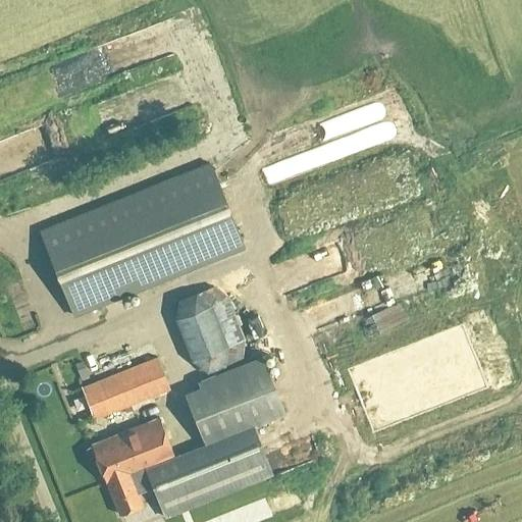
[(242,242),(210,161),(40,228),(70,310),(105,296),(242,242)]
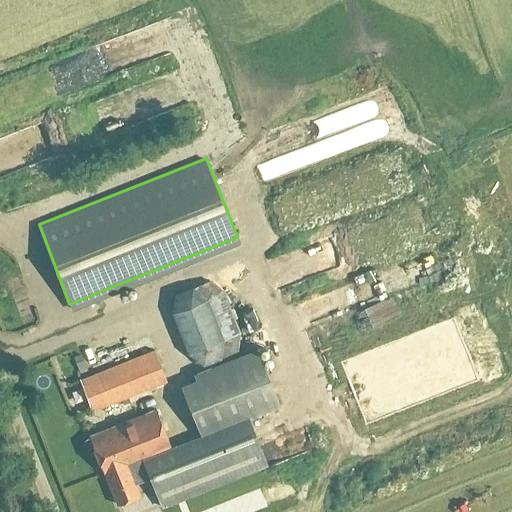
[(307,190),(327,188),(326,179),(341,178),(339,159),(322,161),(324,175),(305,176),(307,190)]
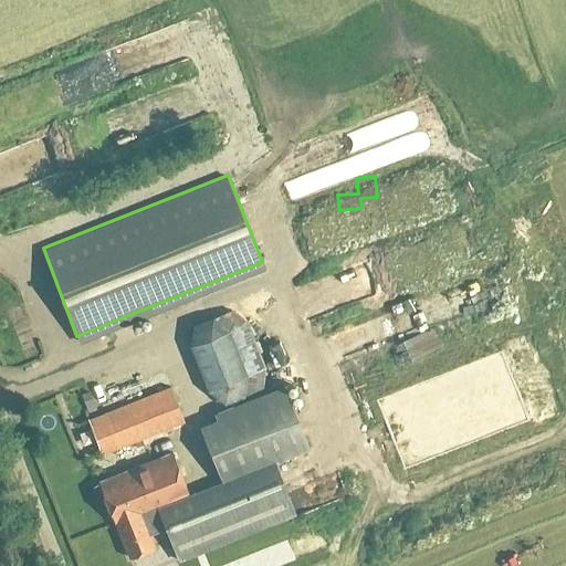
[(411,202),(420,194),(409,182),(400,192),(411,202)]
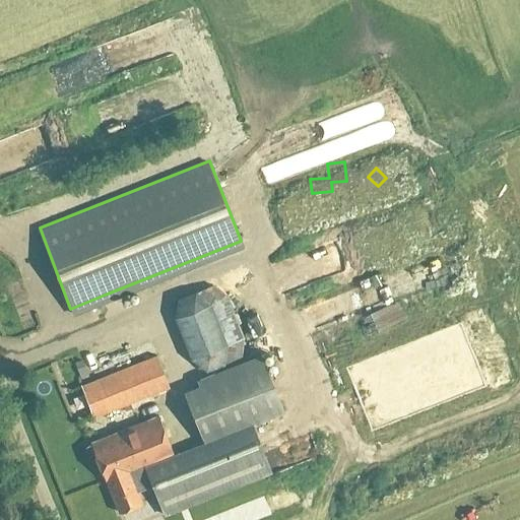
[(213,286),(196,294),(193,291),(176,298),(172,319),(189,360),(206,371),(221,364),(221,361),(240,352),(244,339),(225,296),(213,286)]
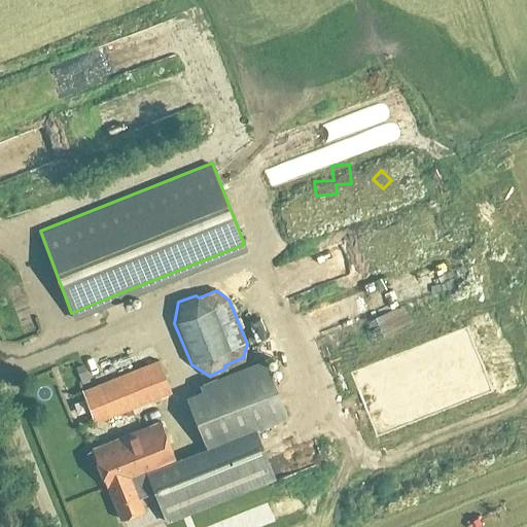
[(356,369),(381,434),(498,390),(473,324),(356,369)]
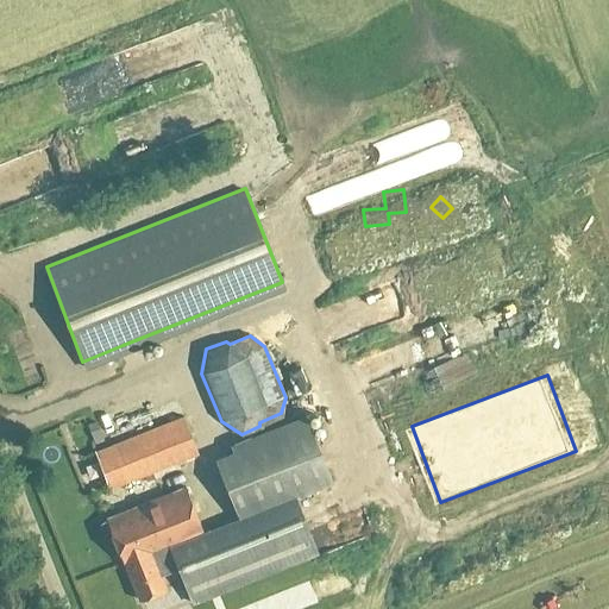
[(110,488),(198,453),(183,416),(95,451),(110,488)]
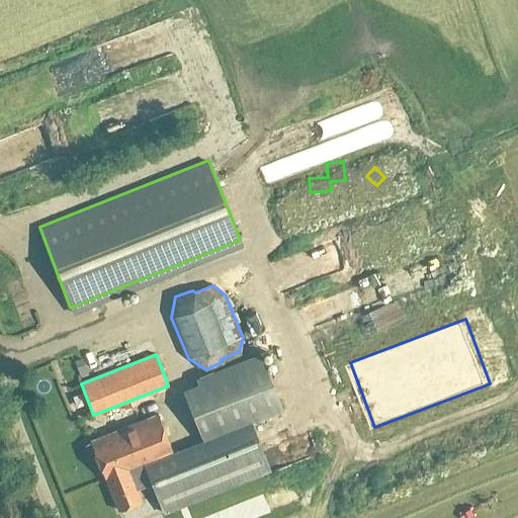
[(198,382),(182,387),(202,442),(172,453),(157,415),(91,440),(105,478),(106,478),(118,509),(141,501),(132,477),(149,470),(163,509),(268,470),(251,424),(281,412),(260,354),(196,377),(198,382)]
